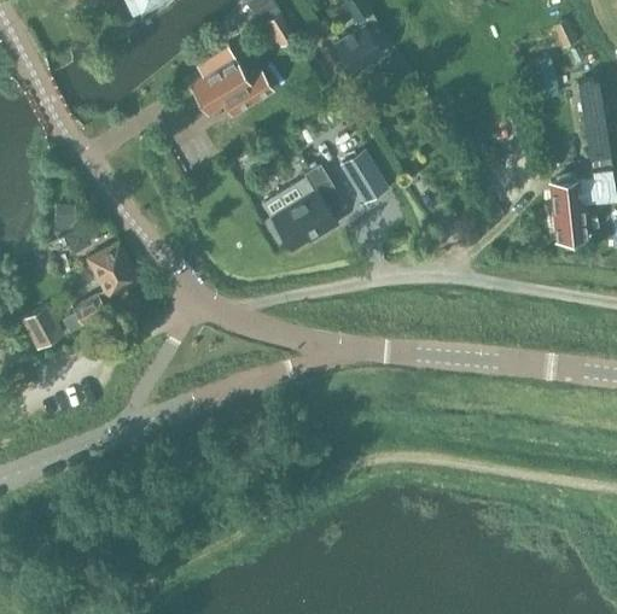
[(134,0),(141,16),(164,5),(162,0),(134,0)]
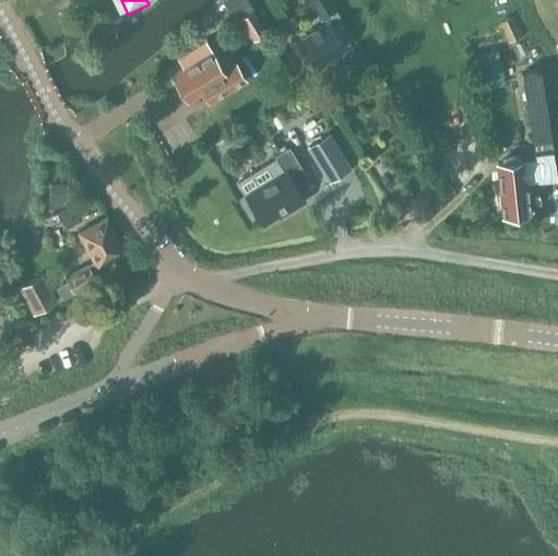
[(246,0),(226,0),(223,2),(236,24),(239,22),(254,13),(246,0)]
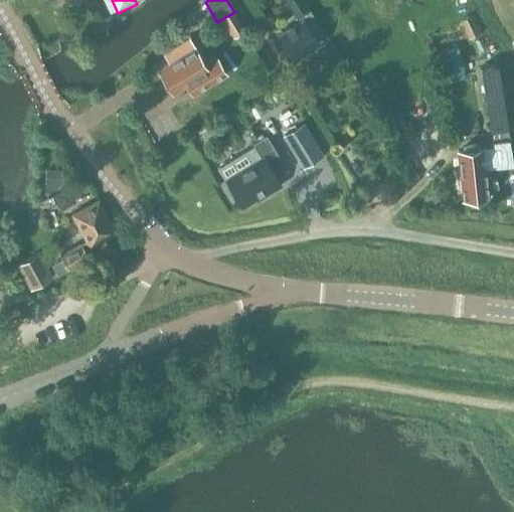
[(285,0),(287,2),(301,23),(280,37),(295,61),(319,45),(307,25),(315,20),(307,7),(302,0),(285,0)]
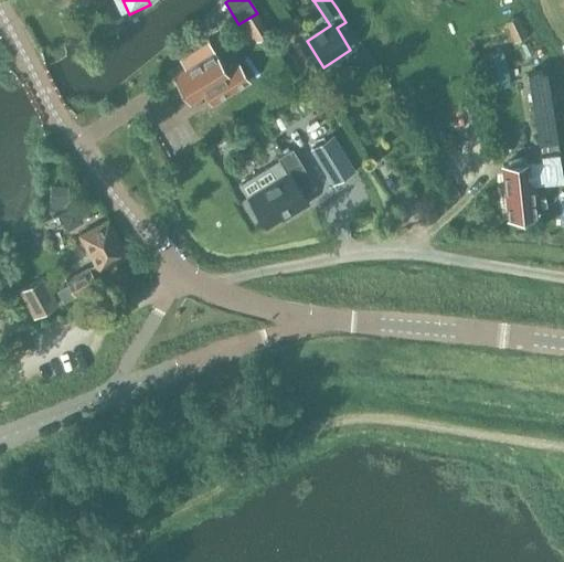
[(270,36),(257,13),(242,22),(255,44),(270,36)]
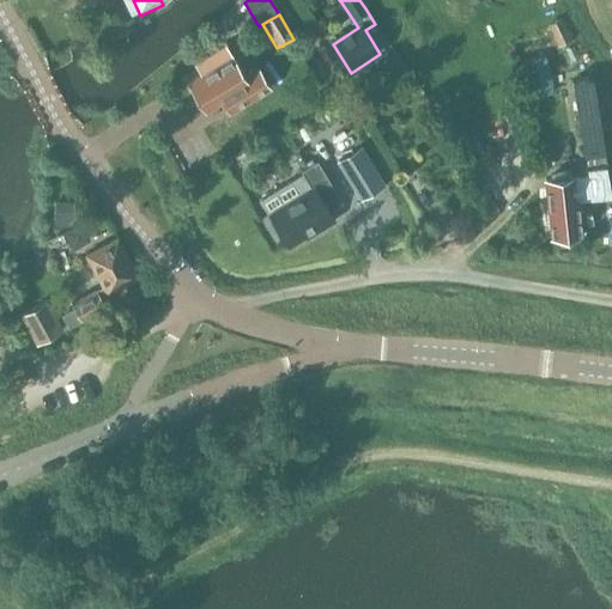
[(232,58),(188,85),(206,114),(229,101),(236,113),(272,91),(259,71),(246,78),(232,58)]
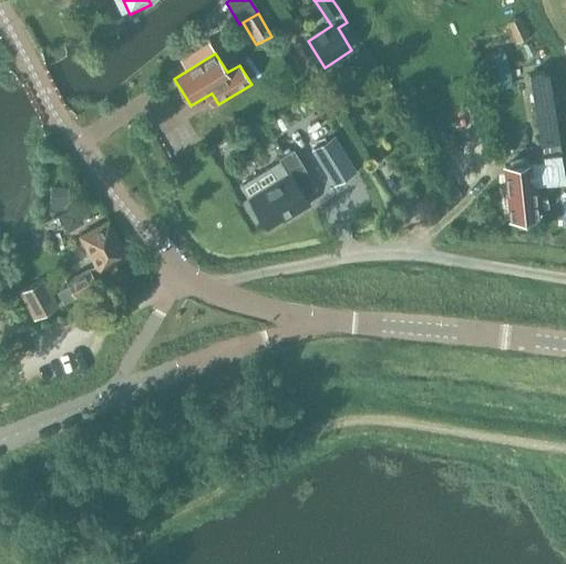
[(547,67),(530,70),(532,83),(543,153),(561,151),(549,80),(547,67)]
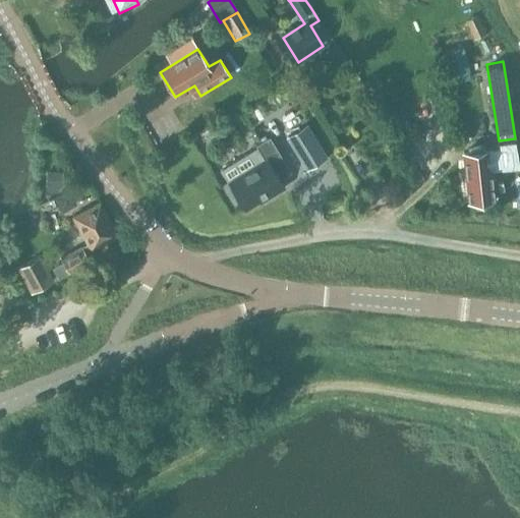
[(286,141),(306,174),(329,161),(308,127),(286,141)]
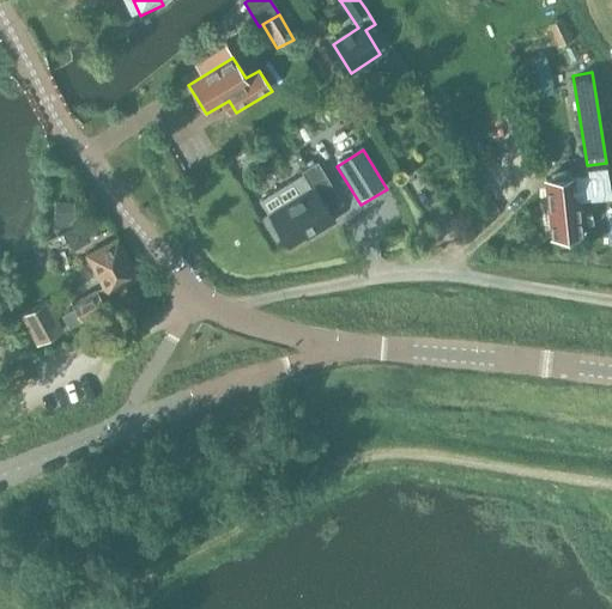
[(270,215),(290,248),(307,238),(308,239),(335,223),(329,212),(343,205),(317,164),(302,174),(311,189),(270,215)]
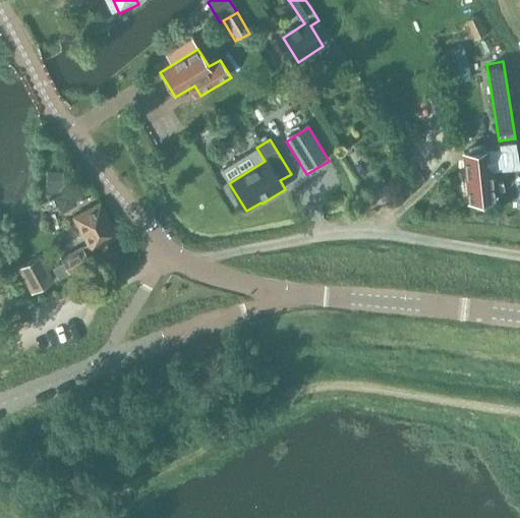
[(500,150),(464,155),(469,204),(494,200),(492,175),(519,171),(519,164),(516,144),(500,146),(500,150)]
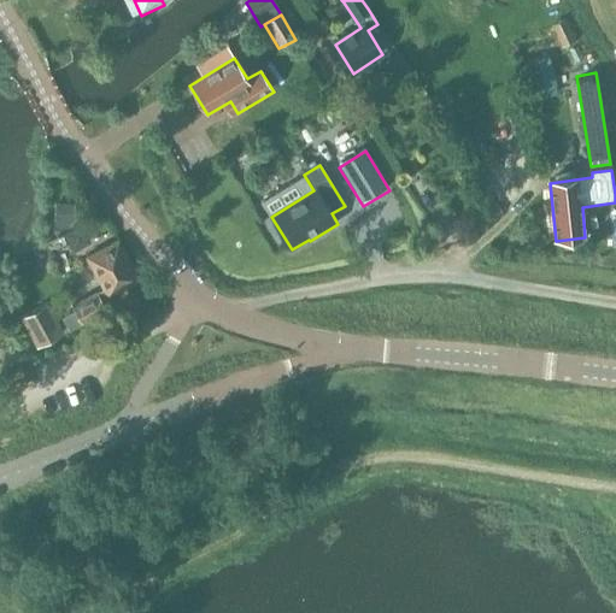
[(69,206),(56,206),(54,231),(69,231),(69,206)]
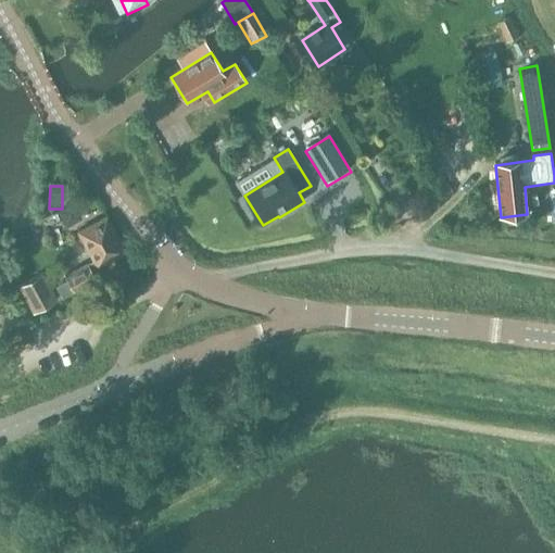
[(57,288),(63,299),(97,281),(91,272),(126,253),(106,217),(78,234),(95,262),(66,277),(68,281),(57,288)]
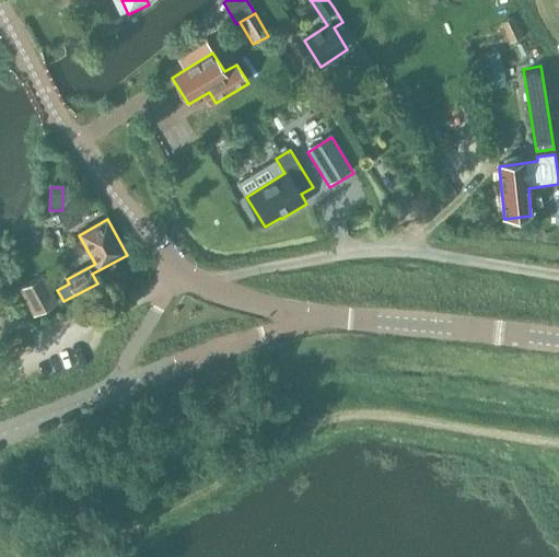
[(20,290),(35,317),(58,304),(43,278),(20,290)]
